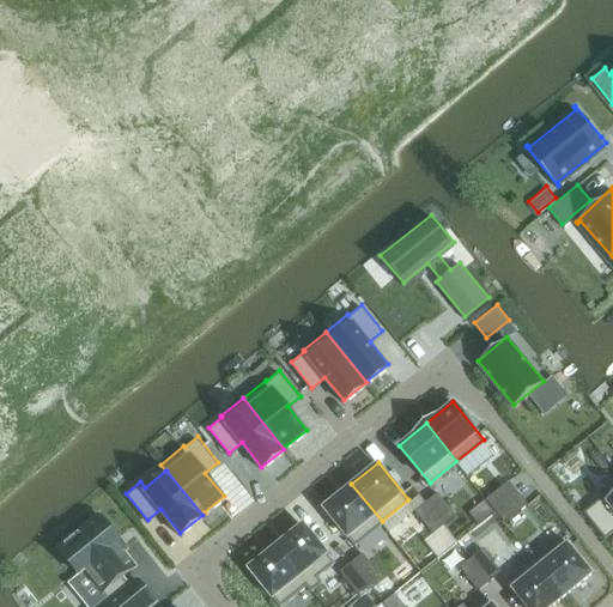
[(508,478),(485,497),(495,508),(517,490),(508,478)]
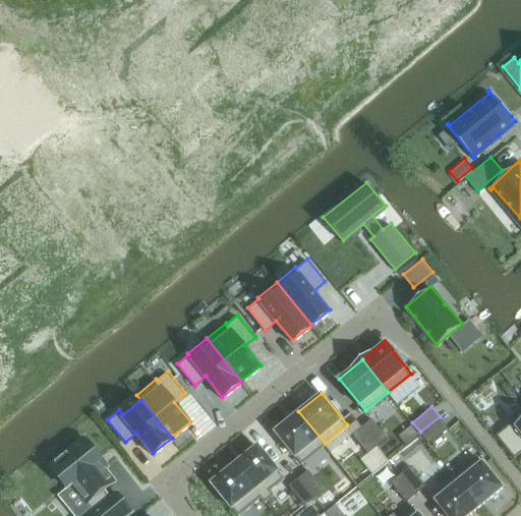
[(298,411),(275,430),(301,462),(325,443),(298,411)]
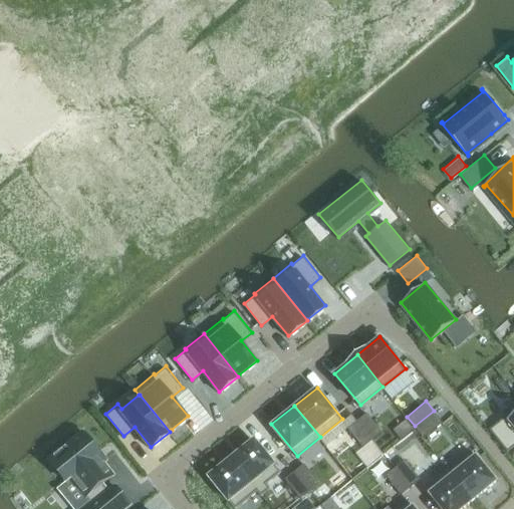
[(366,411),(356,419),(372,438),(381,430),(366,411)]
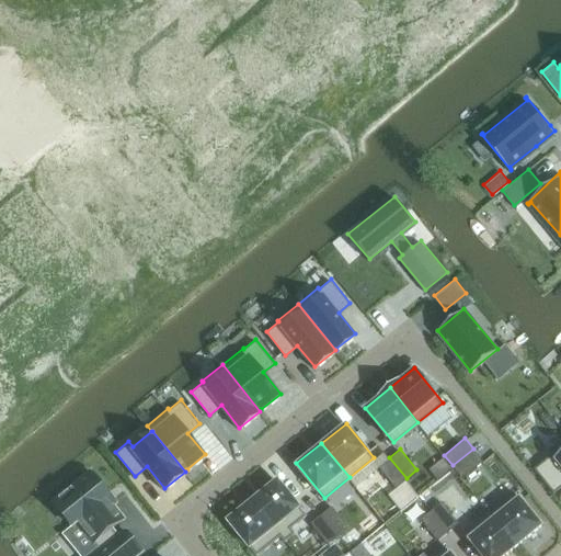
[(473,449),(453,465),(461,476),(482,458),(473,449)]
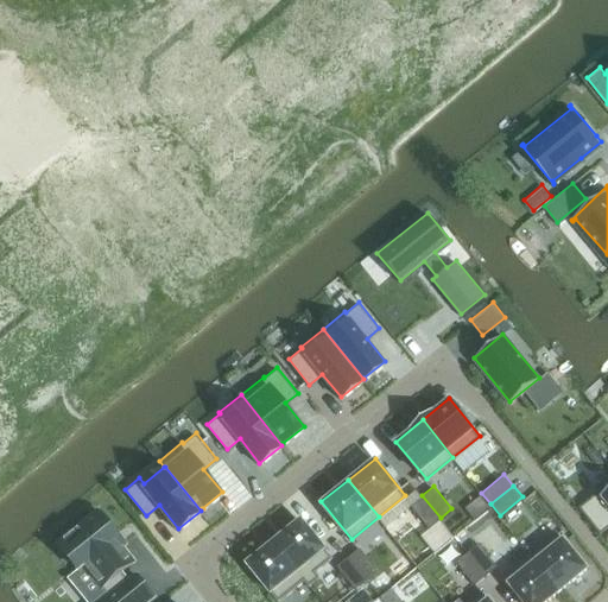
[(607,487),(581,509),(600,533),(607,526),(607,487)]
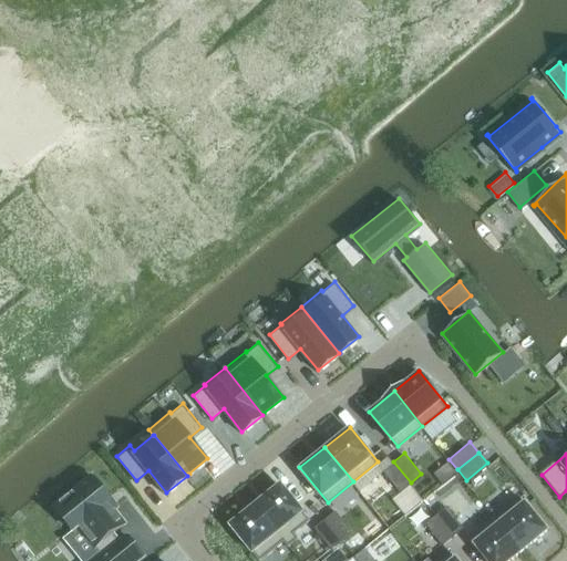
[(393,461),(382,470),(400,491),(411,482),(393,461)]
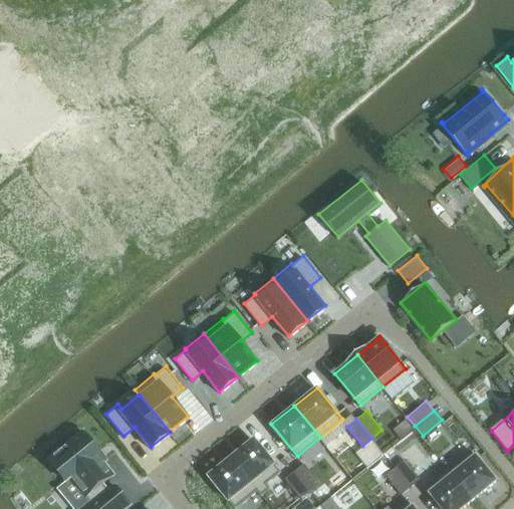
[(83,430),(48,458),(67,480),(70,477),(87,497),(74,507),(75,508),(120,508),(130,502),(114,484),(108,488),(102,480),(112,472),(102,460),(105,457),(83,430)]
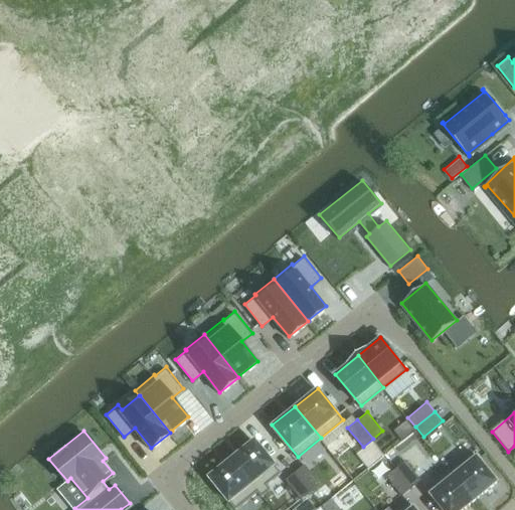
[(254,439),(232,458),(258,489),(256,490),(261,495),(270,487),(266,482),(281,471),(254,439)]
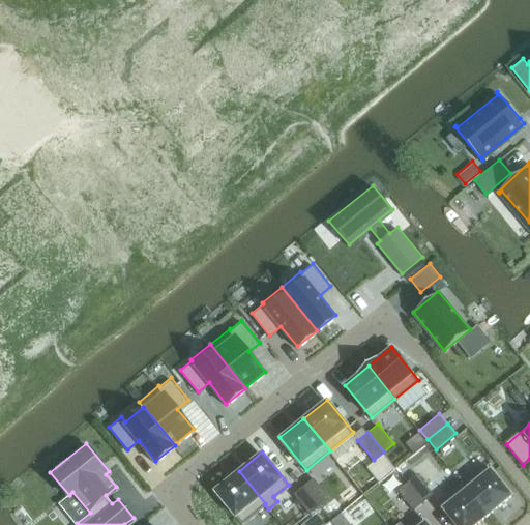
[(483,461),(461,480),(487,513),(510,494),(483,461)]
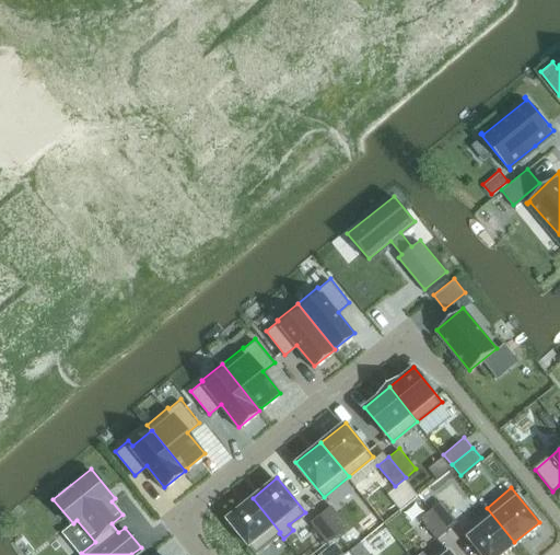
[(253,498),(228,518),(256,552),(279,533),(280,532),(253,498)]
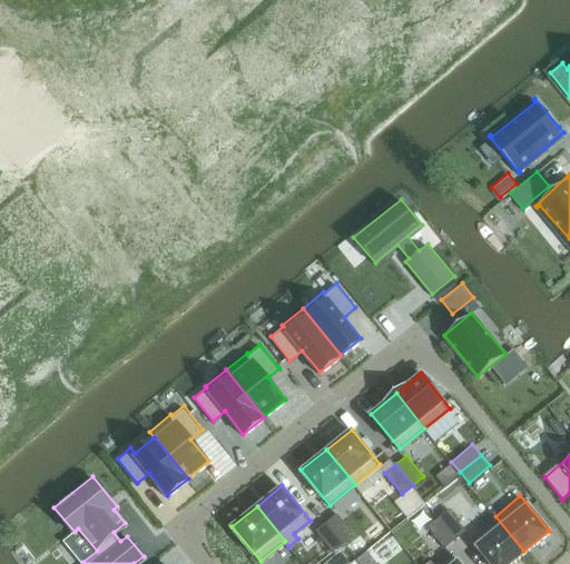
[(449,507),(438,515),(454,537),(465,528),(449,507)]
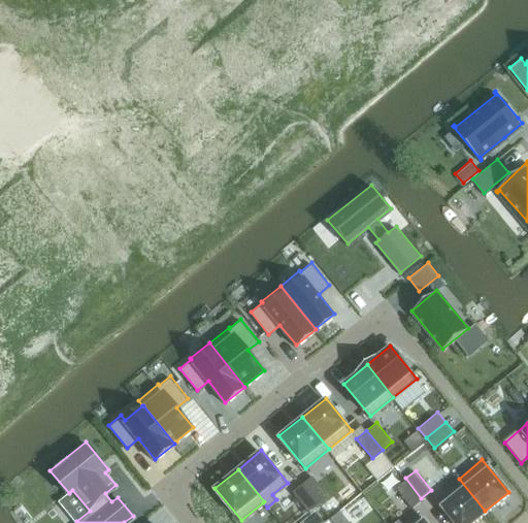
[(311,474),(302,482),(318,501),(328,493),(311,474)]
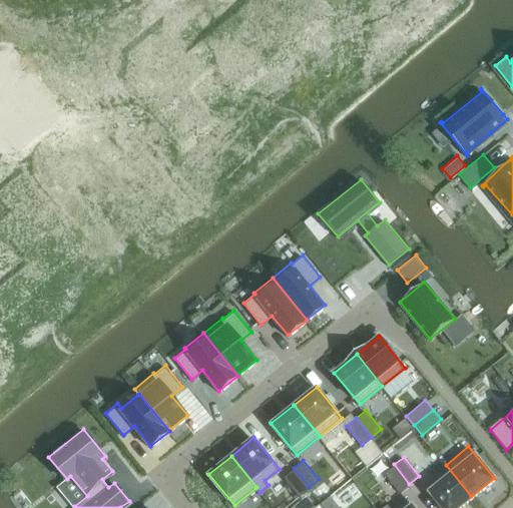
[(394,464),(384,472),(400,491),(409,484),(394,464)]
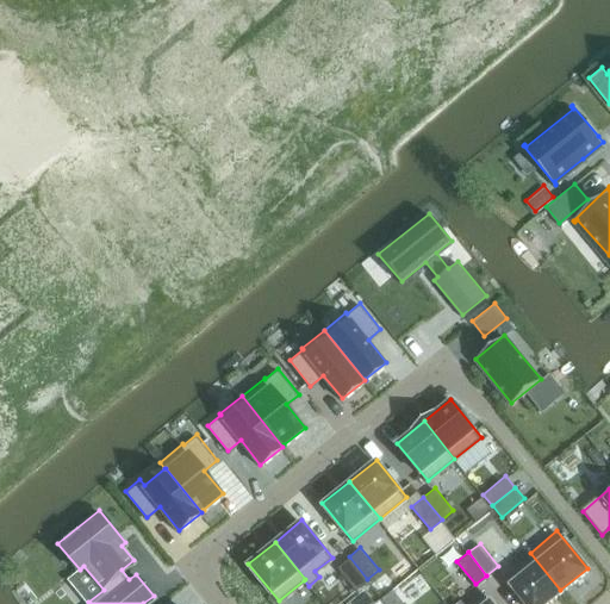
[(530,553),(503,574),(527,603),(542,603),(560,590),(530,553)]
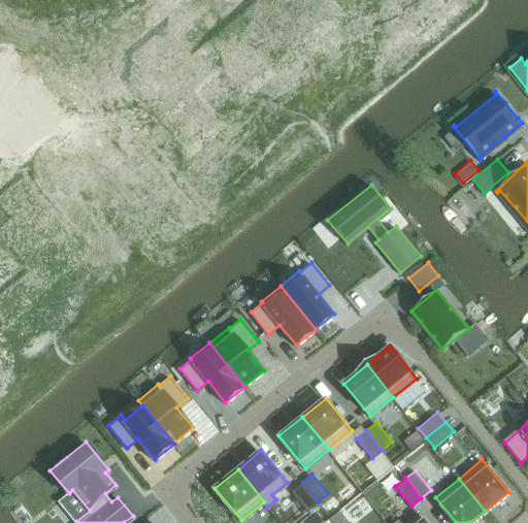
[(302,482),(292,490),(307,510),(318,501),(302,482)]
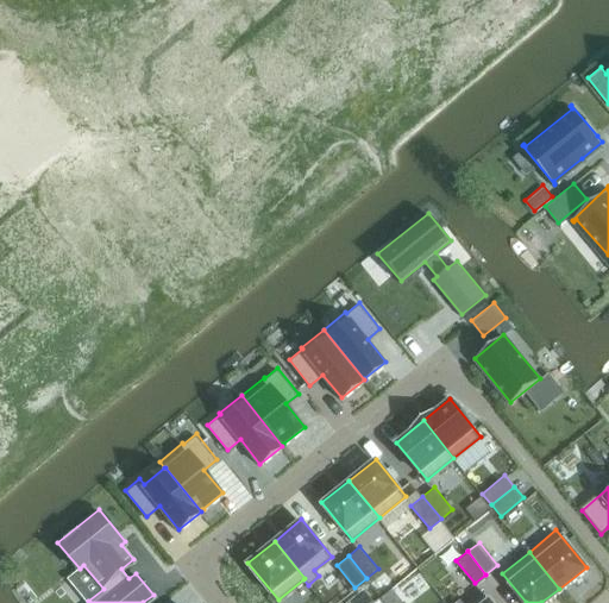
[(463,602),(459,598),(453,602),(491,602),(482,590),(465,602),(463,602)]
